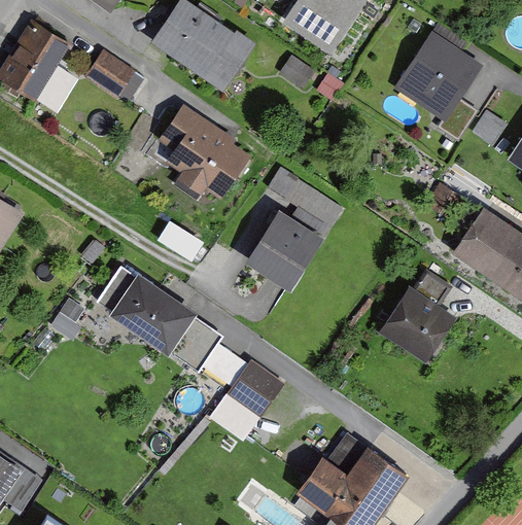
[(252,42),(186,0),(179,0),(152,41),(222,88),(252,42)]
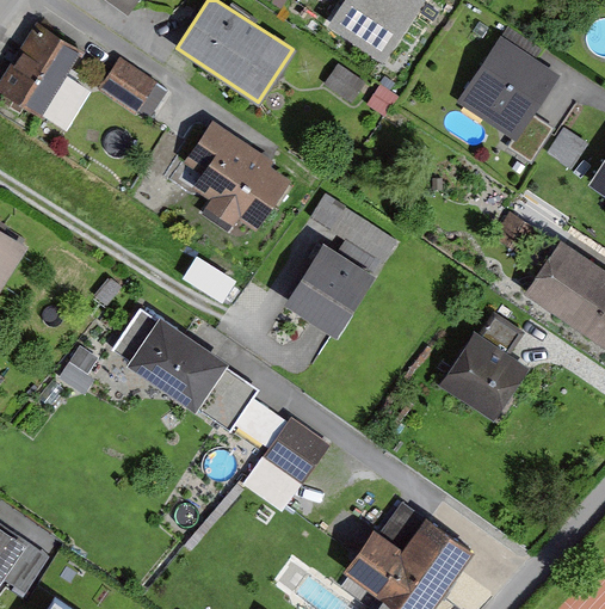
[(420,0),(341,0),(325,25),(380,65),(424,1),(420,0)]
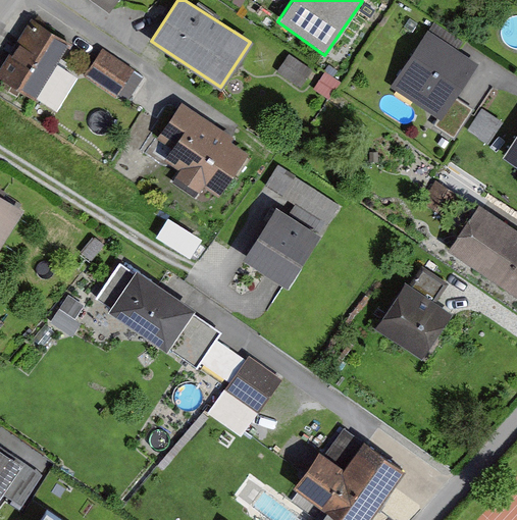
[(65,43),(33,22),(0,74),(33,95),(65,43)]
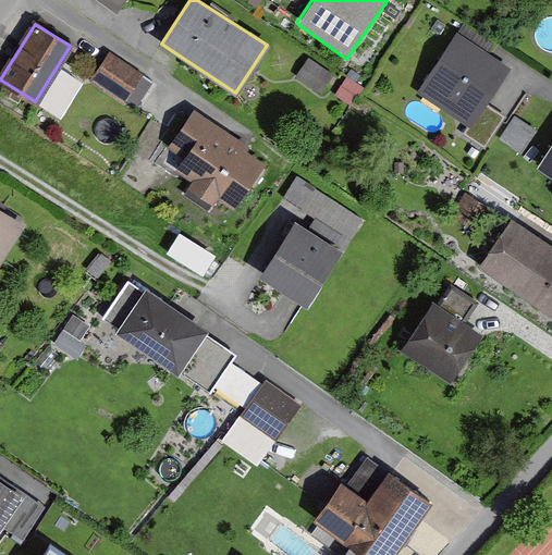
[(508,68),(455,34),(417,93),(470,126),(508,68)]
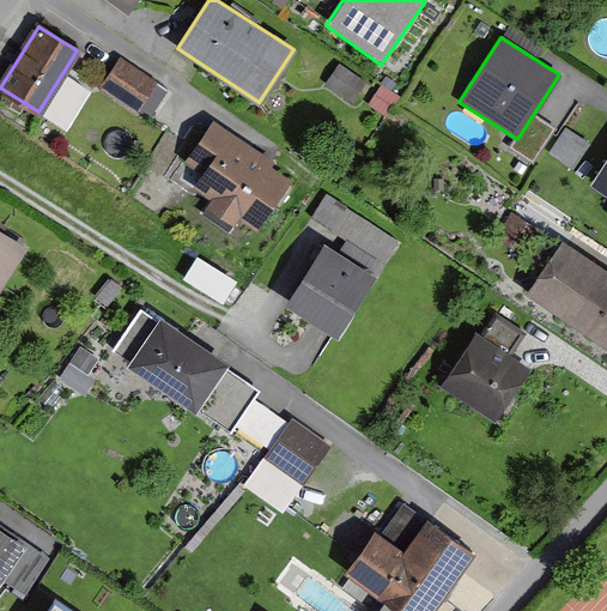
[(168,91),(121,60),(102,88),(149,119),(168,91)]
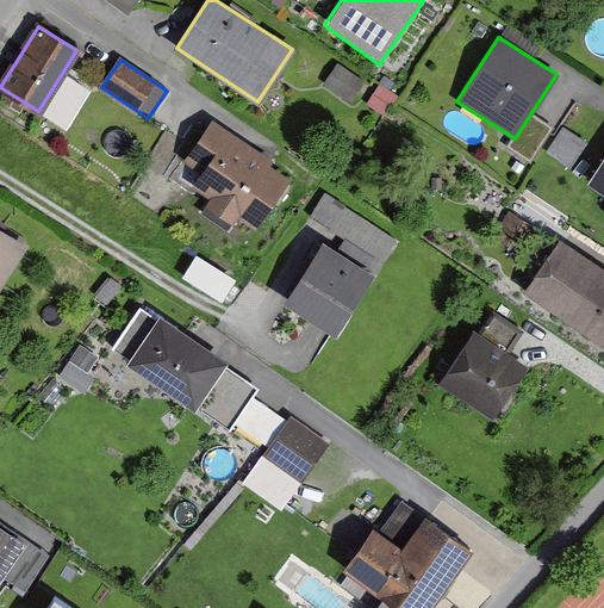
[(255,227),(286,181),(266,168),(269,162),(211,124),(176,175),(212,199),(207,206),(232,223),(237,215),(255,227)]
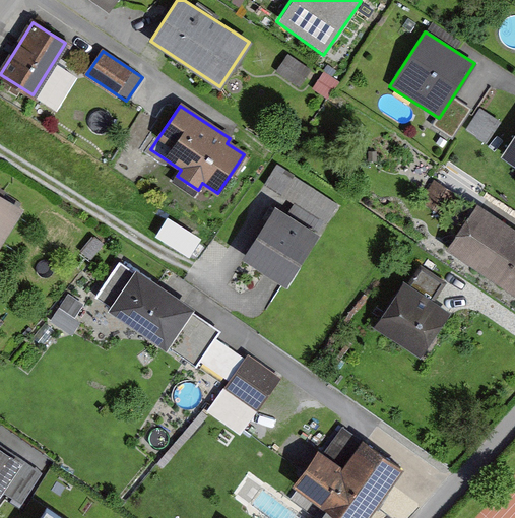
[(514,141),(505,156),(514,163),(514,141)]
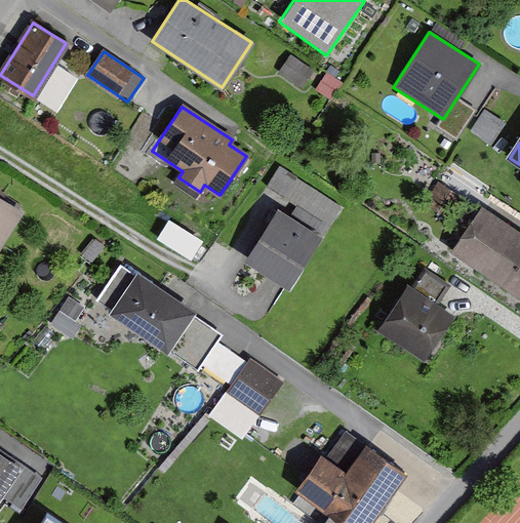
[(275,192),(298,207),(290,219),(316,236),(324,224),(328,227),(342,206),(280,167),(267,187),(275,192)]
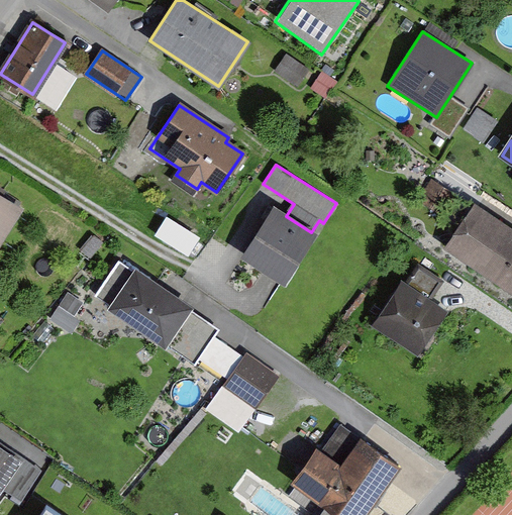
[(0,242),(21,211),(0,197),(0,242)]
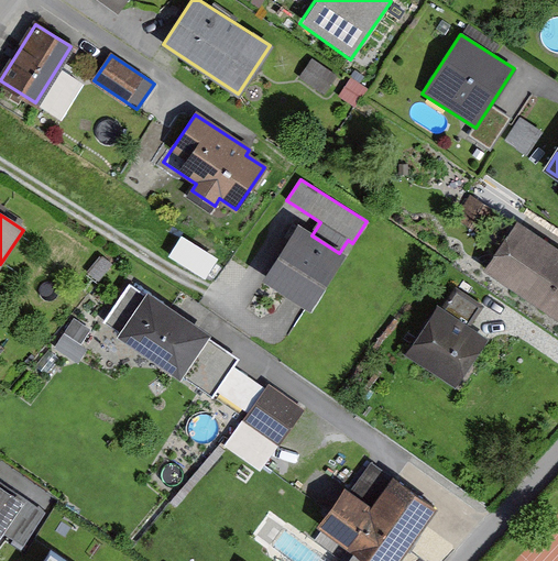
[(557,248),(516,220),(483,268),(557,319),(557,248)]
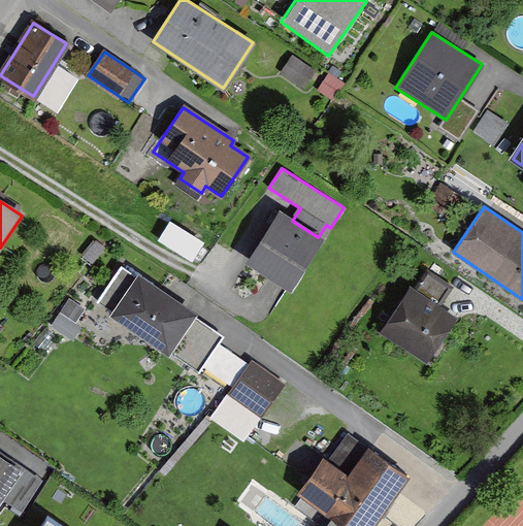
[(292,221),(280,214),(248,263),(289,290),(322,240),(318,237),(292,221)]
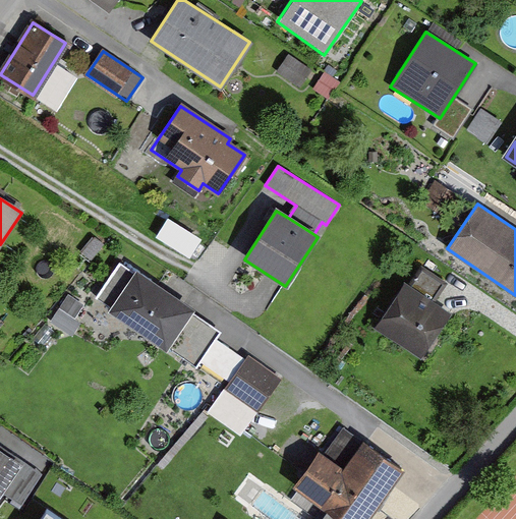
[(166,350),(168,347),(195,366),(199,361),(215,339),(220,332),(191,312),(193,310),(136,271),(134,273),(121,264),(97,298),(111,307),(109,310),(166,350)]
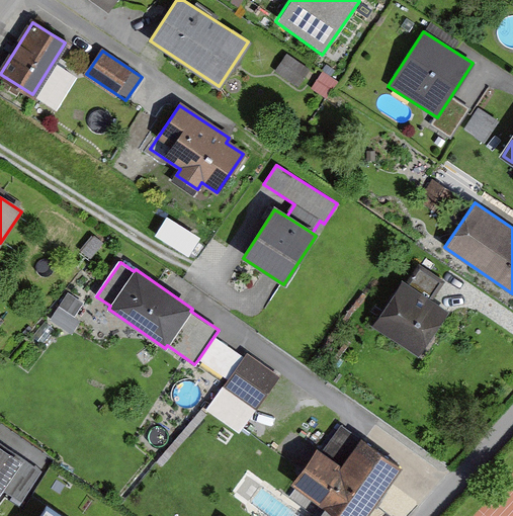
[(418,266),(407,284),(433,302),(445,283),(418,266)]
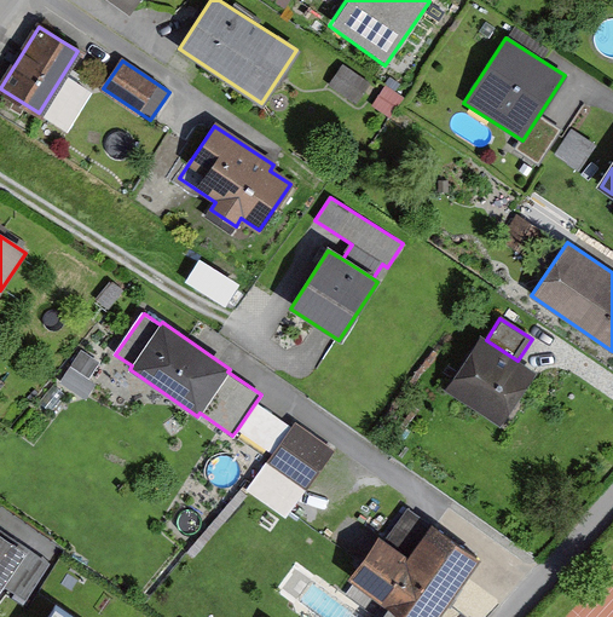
[(486,340),(480,336),(445,388),(501,425),(536,372),(518,361),(486,340)]
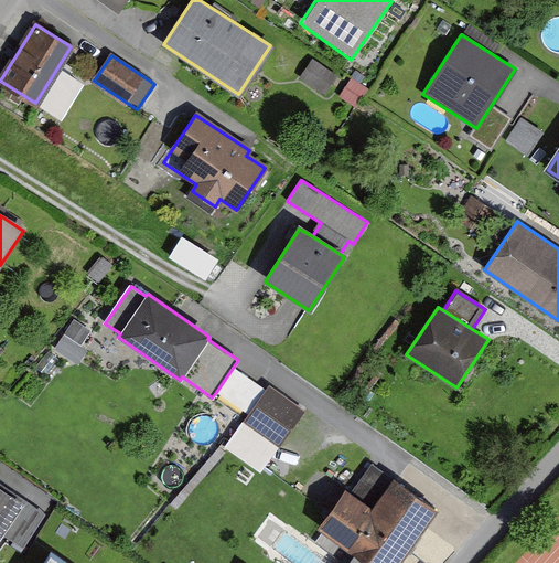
[(266,391),(233,368),(216,392),(248,415),(266,391)]
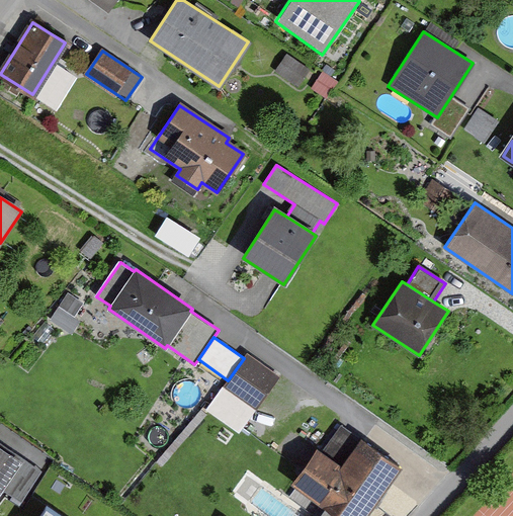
[(278,377),(246,355),(244,358),(228,380),(225,385),(257,408),(278,377)]
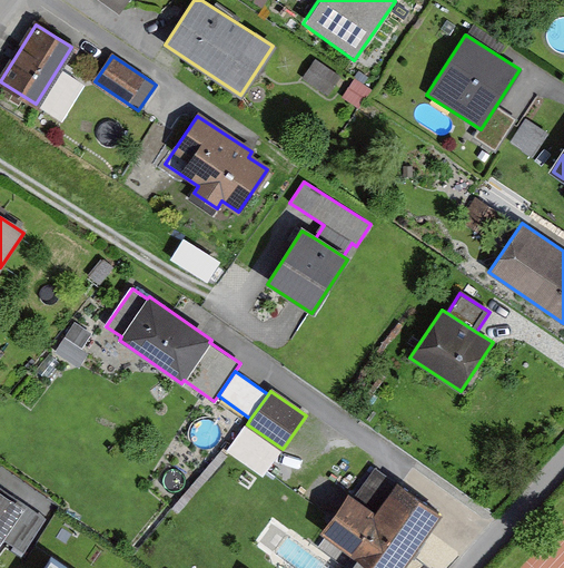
[(283,449),(247,424),(227,451),(263,477),(283,449)]
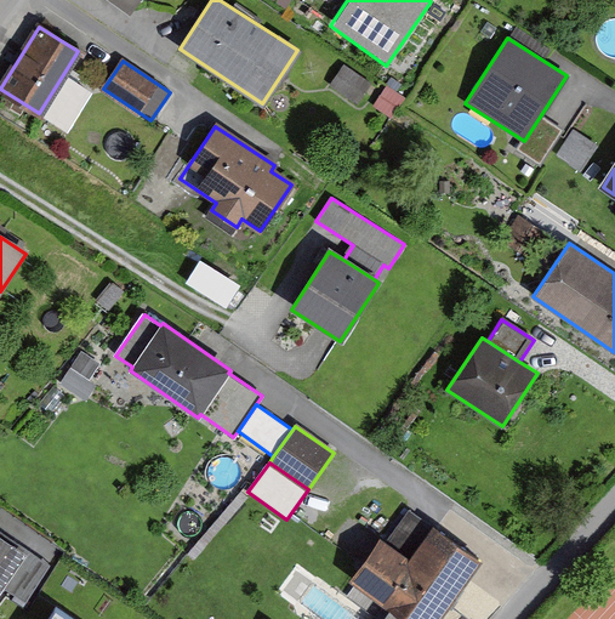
[(354,581),(406,618),(438,618),(479,563),(432,529),(410,561),(383,541),(354,581)]
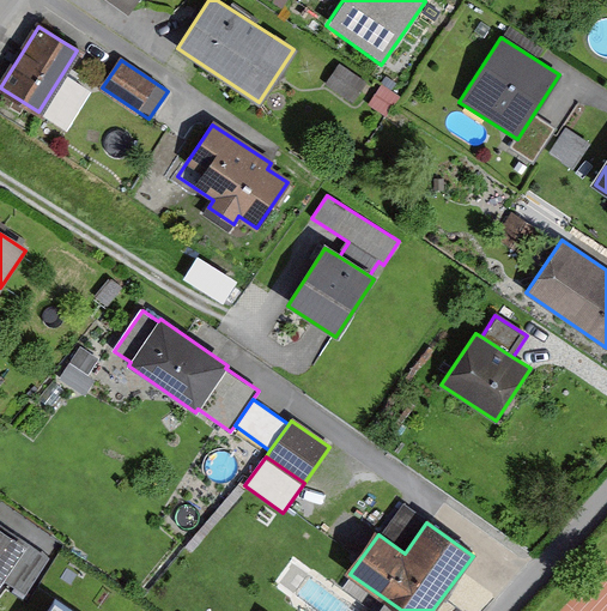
[(0,584),(24,549),(0,532),(0,584)]
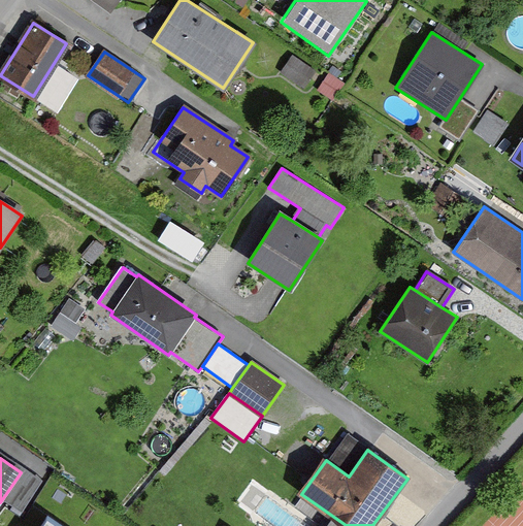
[(62,525),(45,514),(37,525),(62,525)]
